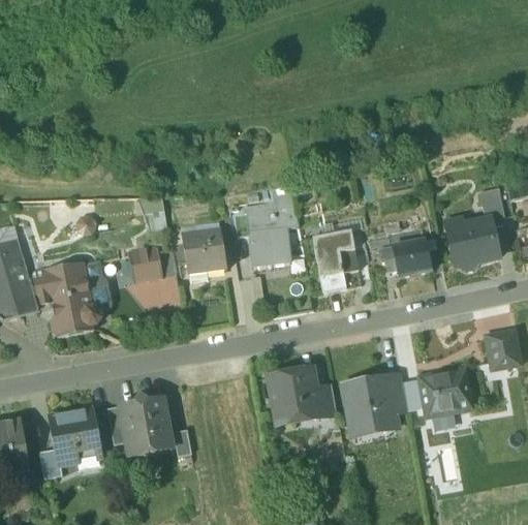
[(521,175),(505,178),(510,199),(525,196),(521,175)]
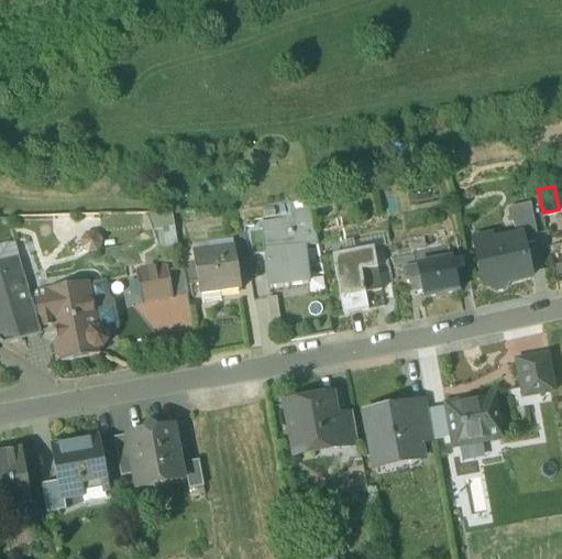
[(309,199),(290,203),(293,217),(295,227),(315,222),(309,199)]
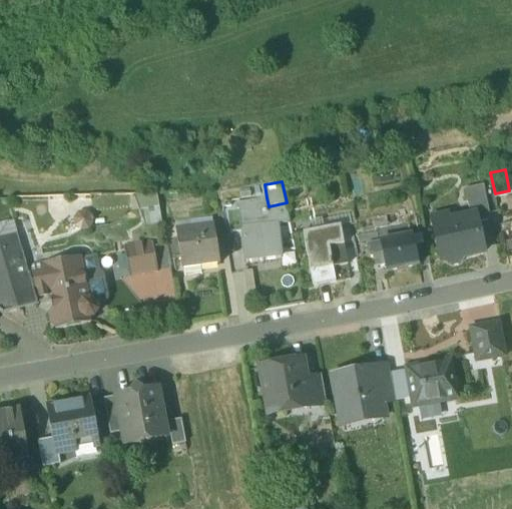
[(491,216),(484,181),(465,185),(471,212),(476,211),(477,219),(491,216)]
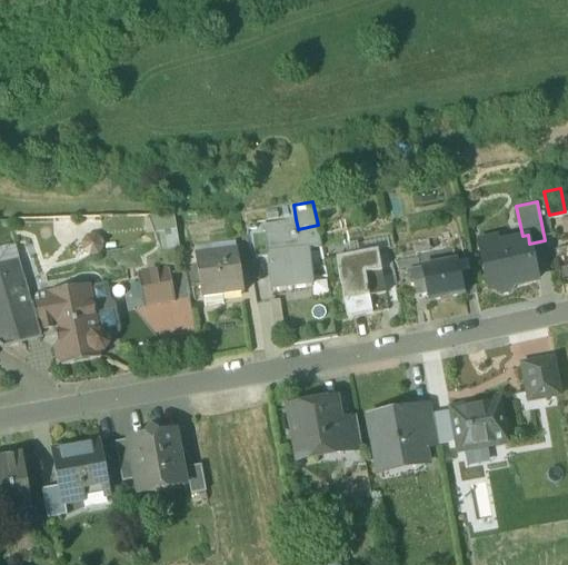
[(175,215),(157,217),(162,248),(179,245),(175,215)]
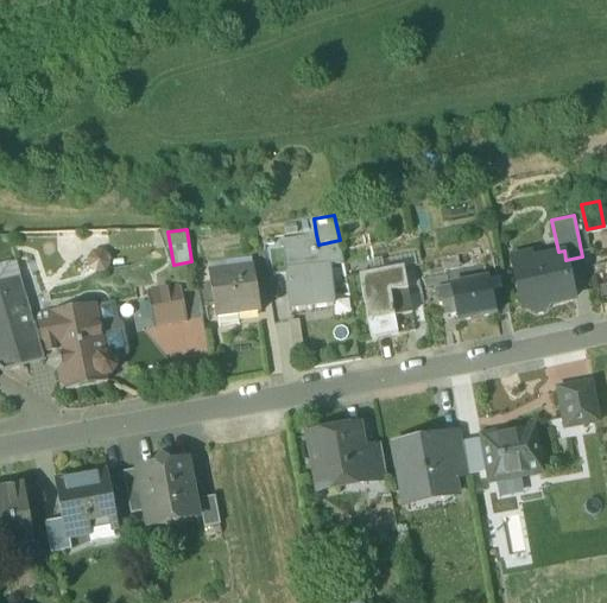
[(316,234),(288,237),(289,245),(290,265),(289,265),(289,271),(292,306),(333,302),(329,262),(343,260),(340,240),(318,245),(316,234)]
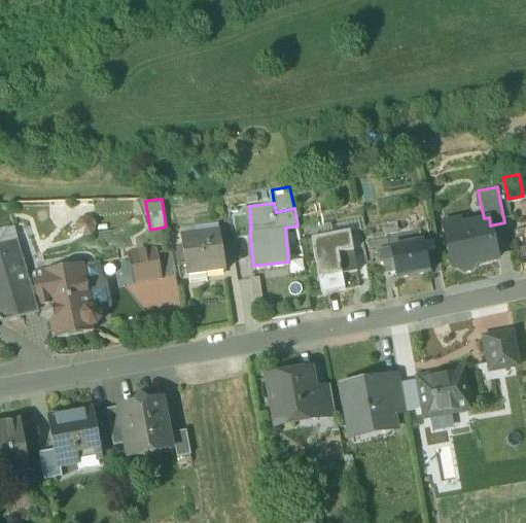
[(250,212),(235,215),(237,236),(250,235),(250,230),(251,230),(250,212)]
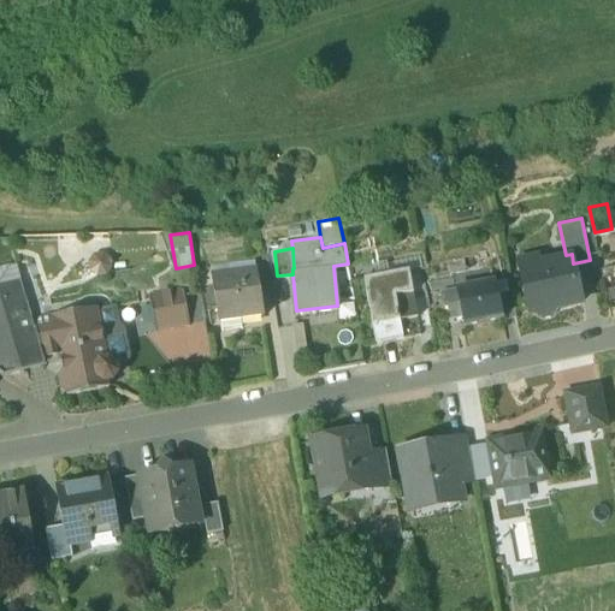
[(268,253),(254,255),(256,267),(259,285),(273,283),(268,253)]
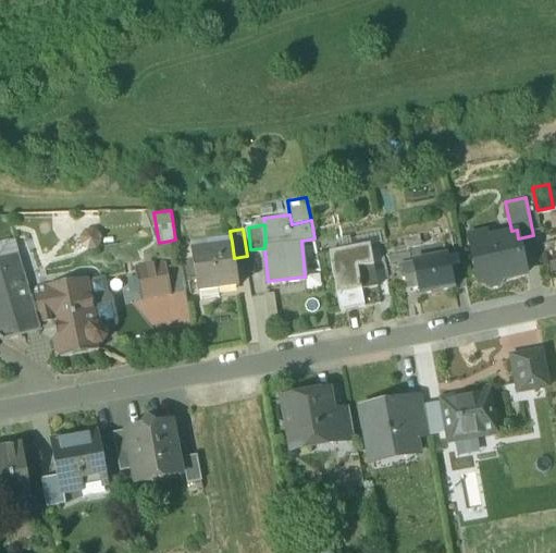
[(433,230),(406,235),(408,246),(435,242),(433,230)]
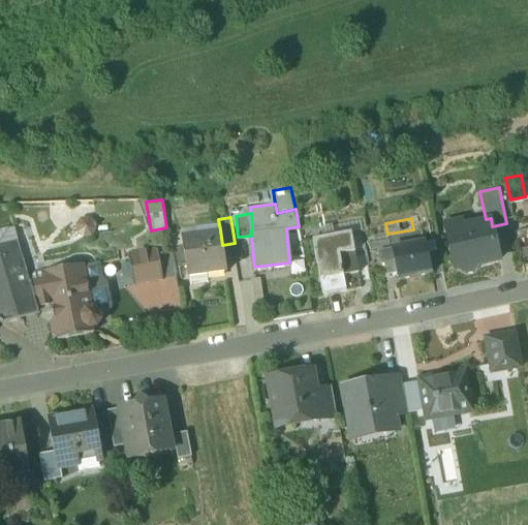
[(486,219),(447,227),(457,267),(461,266),(461,268),(466,271),(474,269),(477,264),(477,263),(499,257),(492,226),(491,218),(486,219)]
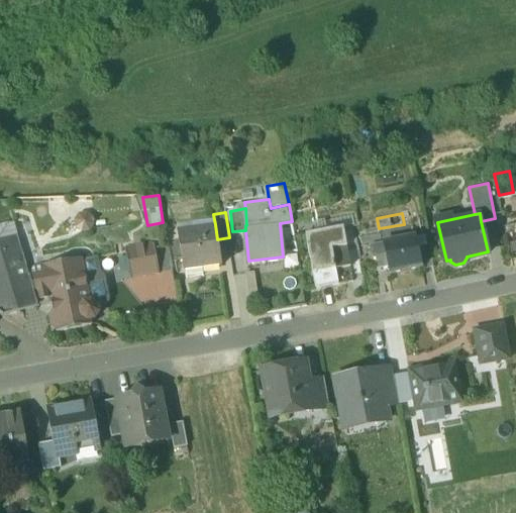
[(92,217),(87,214),(81,215),(77,220),(78,226),(83,229),(89,229),(93,223),(96,223),(95,217),(92,218),(92,217)]
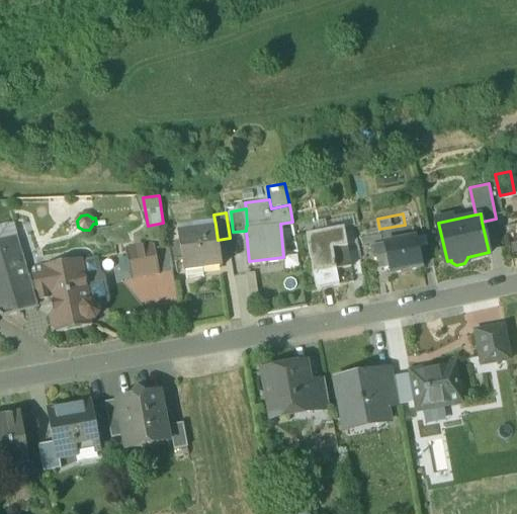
[(14,222),(0,225),(0,245),(19,240),(18,235),(17,235),(14,222)]
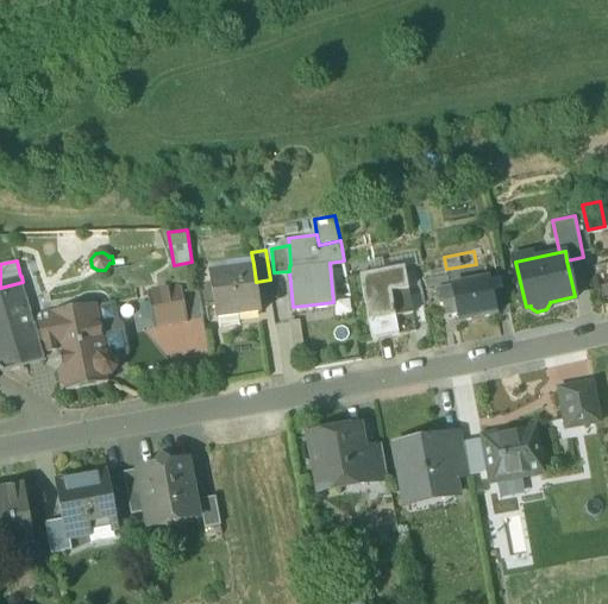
[(254,264),(211,270),(217,301),(217,308),(237,306),(238,312),(261,309),(256,282),(254,264)]
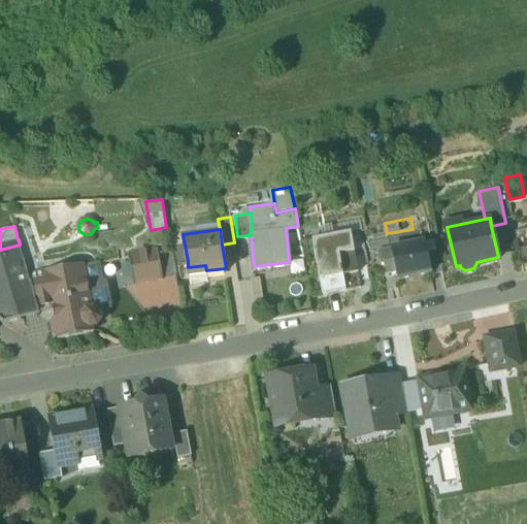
[(352,230),(313,237),(323,292),(361,284),(352,230)]
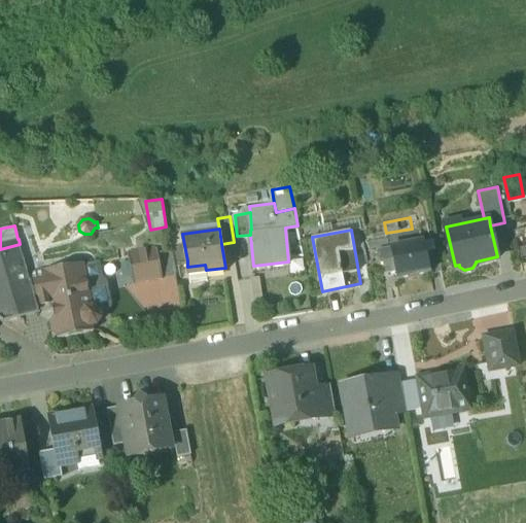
[(420,231),(378,238),(380,247),(379,248),(381,259),(386,258),(388,269),(396,268),(398,276),(430,271),(430,270),(425,249),(423,240),(422,240),(420,231)]
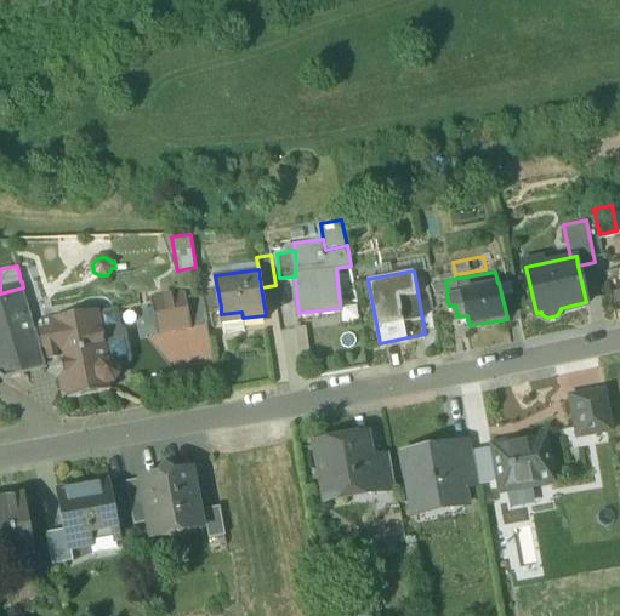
[(217,284),(202,287),(206,311),(221,307),(217,284)]
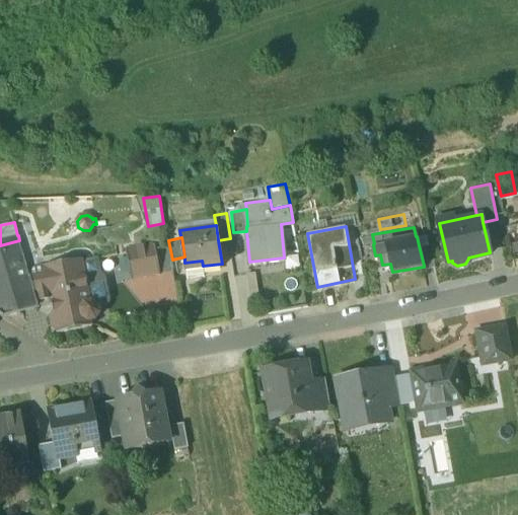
[(0,245),(0,311),(0,312),(1,313),(39,304),(27,267),(19,240),(0,245)]
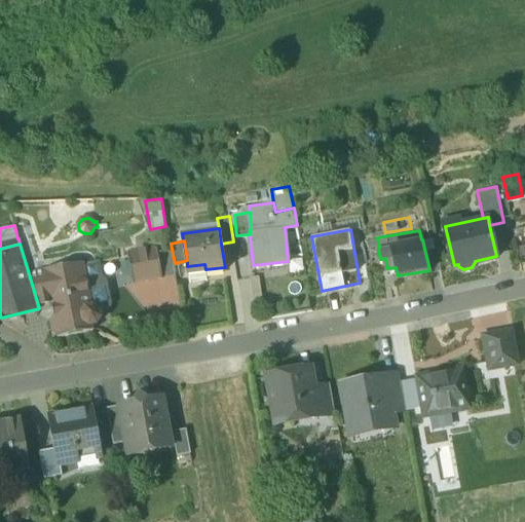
[(157,245),(127,250),(133,281),(162,274),(162,273),(158,253),(157,245)]
